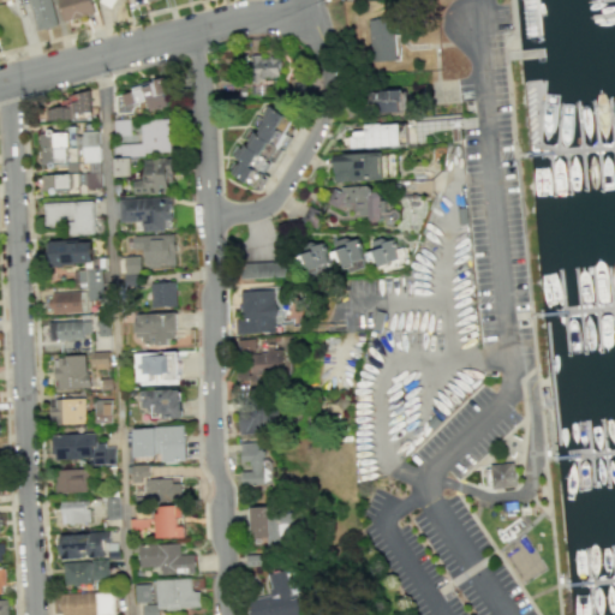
[(27,0),(49,0),(57,25),(35,31),(27,0)]
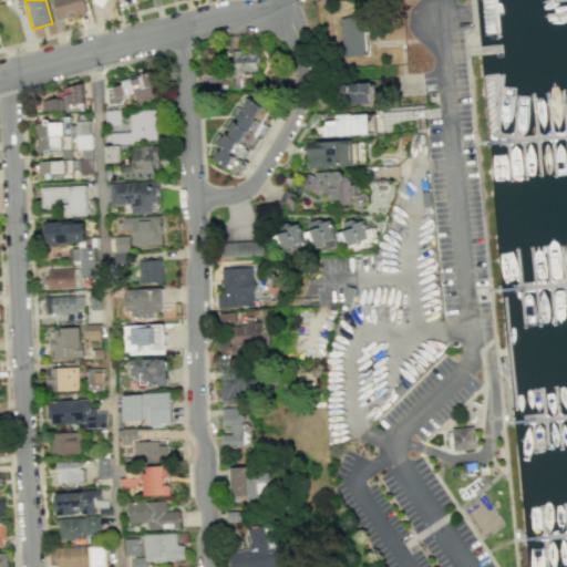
[(58,20),(52,0),(83,0),(86,12),(58,20)]
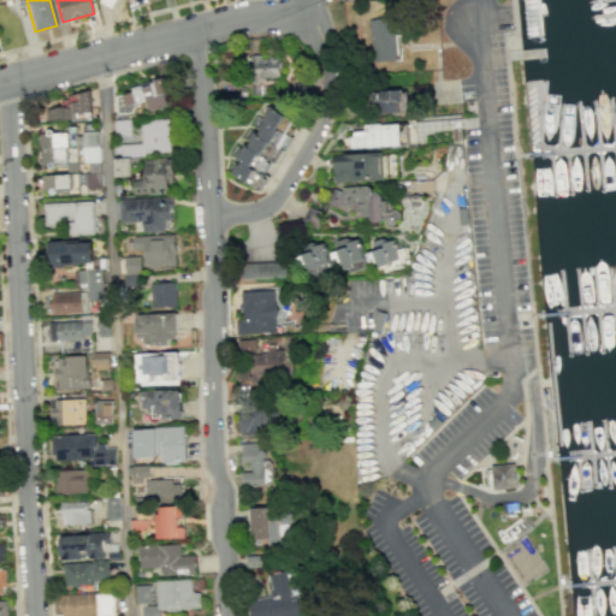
[(367,21),(392,18),(395,61),(369,64),(367,21)]
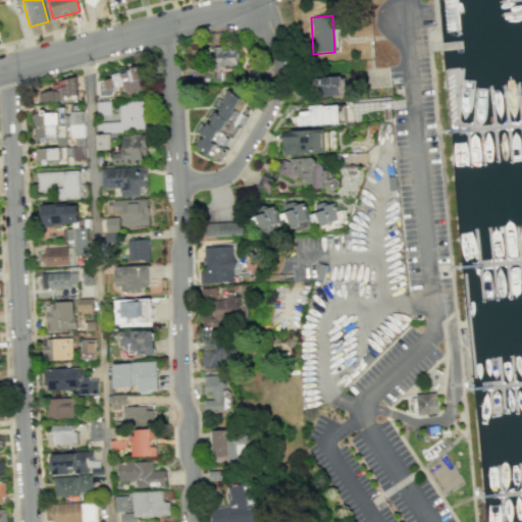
[(238,50),(238,57),(236,57),(236,66),(212,67),(212,51),(238,50)]
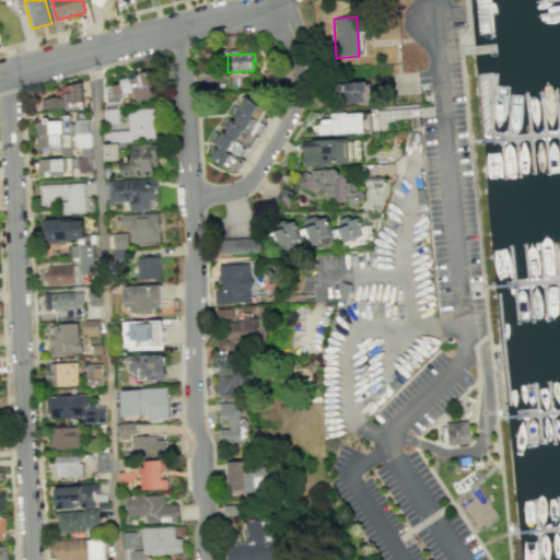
[(149,69),(153,83),(149,84),(151,94),(148,95),(148,97),(144,98),(143,96),(135,98),(132,91),(114,95),(112,84),(120,82),(119,77),(137,72),(137,74),(140,73),(140,71),(149,69)]
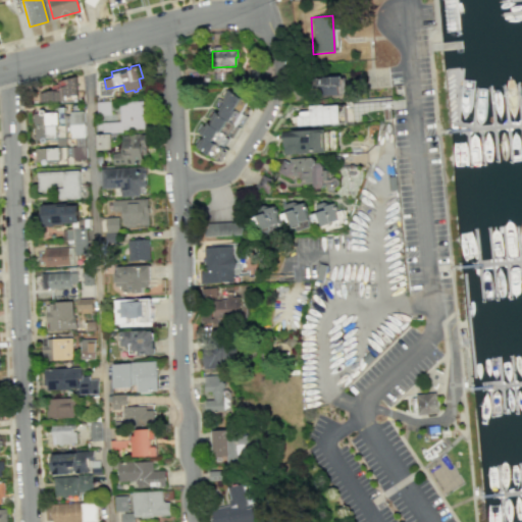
[(39,101),(39,92),(51,89),(61,92),(60,80),(75,75),(76,94),(62,96),(62,101),(39,101)]
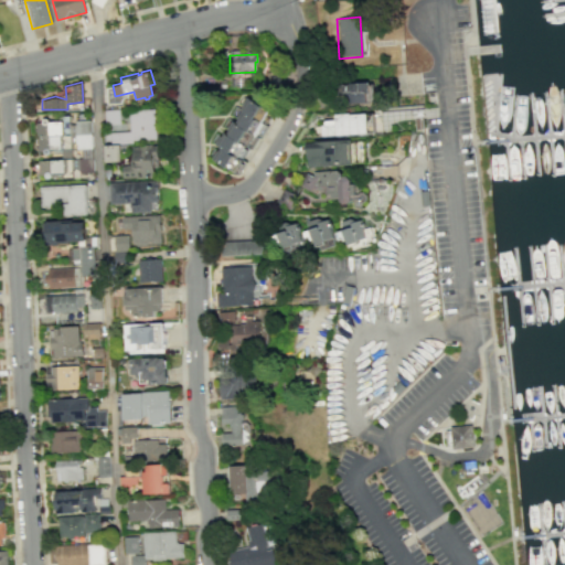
[(366,84),(366,95),(364,95),(364,105),(334,106),(333,85),(366,84)]
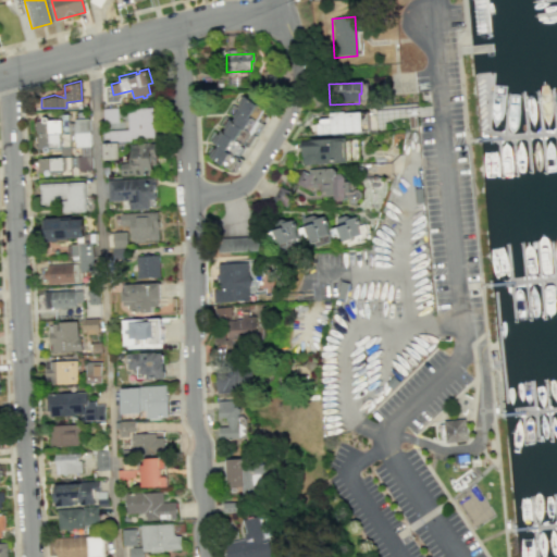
[(250,120),(238,112),(237,111),(239,107),(238,106),(243,98),(257,108),(250,120)]
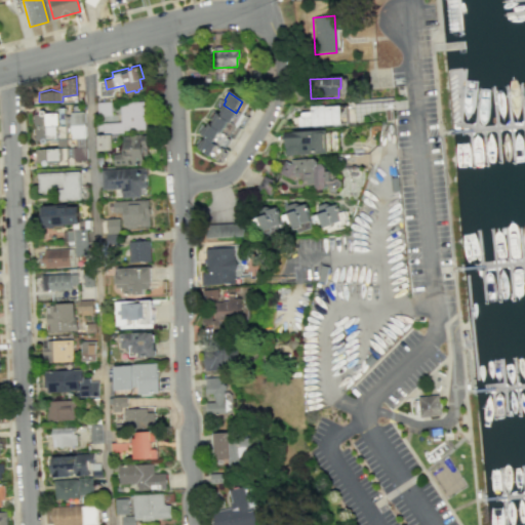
[(144,98),(146,127),(123,128),(124,131),(104,132),(103,121),(121,120),(120,101),(144,98)]
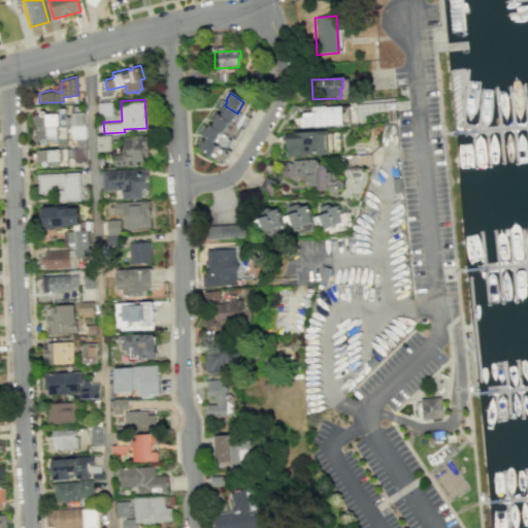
[(112,113),(99,114),(98,101),(111,100),(112,113)]
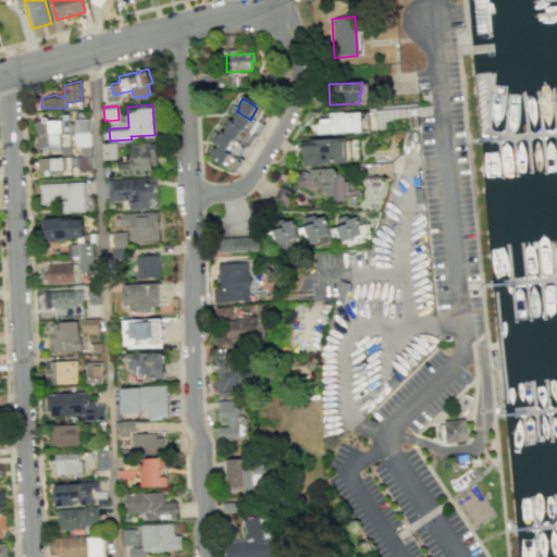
[(245,133),(243,132),(232,124),(235,120),(233,119),(238,112),(250,120),(251,121),(245,133)]
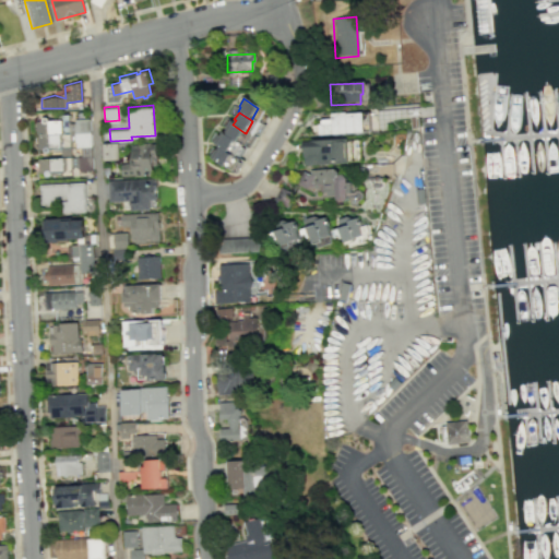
[(318,125),(321,125),(321,119),(332,118),(331,113),(365,113),(365,133),(318,134),(318,125)]
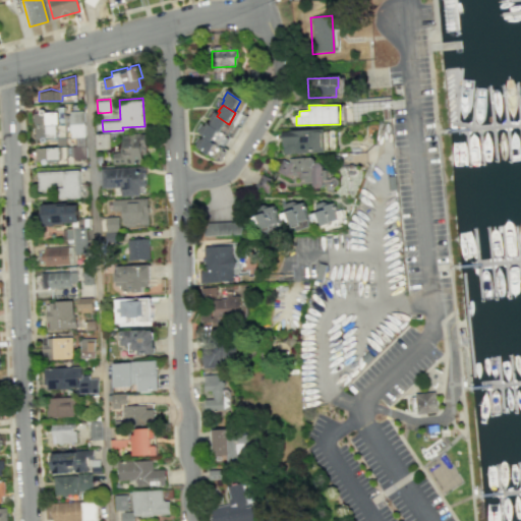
[(34,112),(39,112),(39,110),(41,109),(42,109),(43,109),(45,110),(45,111),(58,111),(59,125),(56,125),(57,138),(46,138),(46,140),(45,141),(43,142),(41,141),(40,139),(40,138),(35,138),(34,112)]
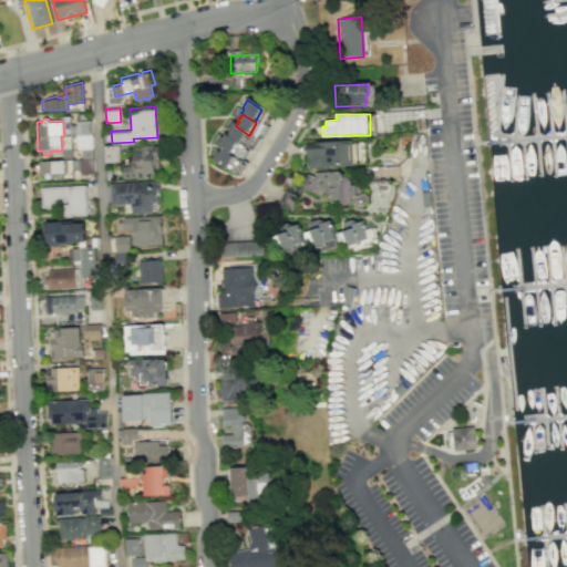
[(92,147),(78,148),(75,120),(91,119),(92,147)]
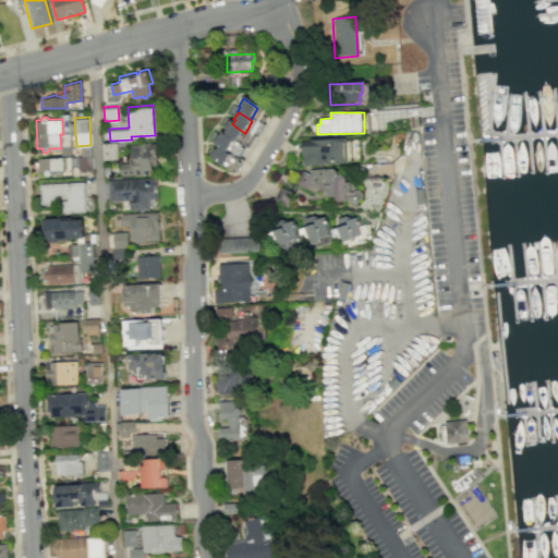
[(235,144),(233,143),(221,134),(229,122),(232,124),(243,132),(235,144)]
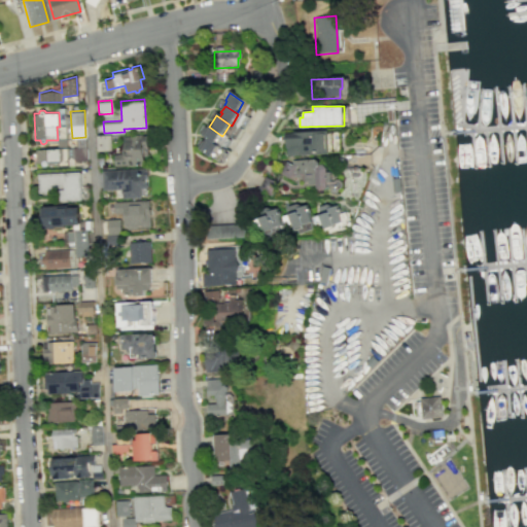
[(214,146),(204,140),(201,137),(206,129),(207,130),(209,127),(220,135),(214,146)]
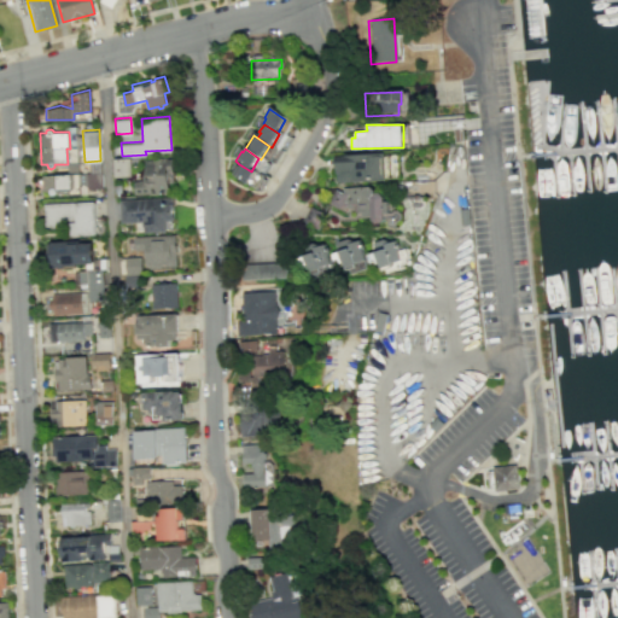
[(382,155),(383,182),(333,185),(332,157),(382,155)]
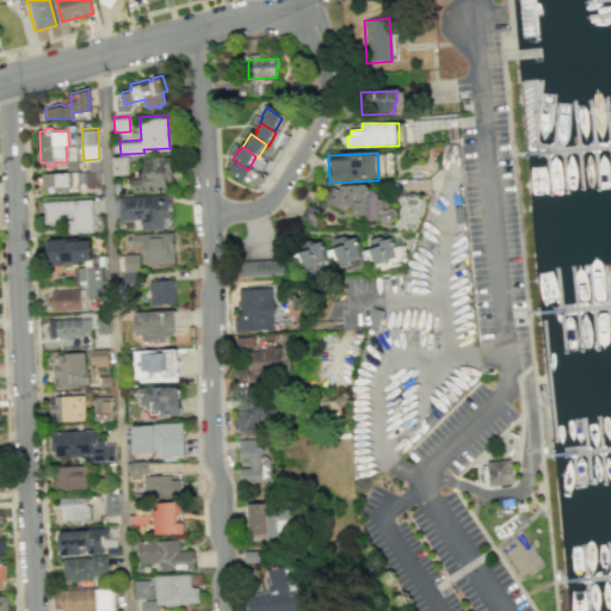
[(165,154),(165,156),(170,155),(172,179),(166,179),(167,189),(164,189),(164,190),(147,191),(147,190),(131,191),(131,177),(143,176),(142,156),(153,156),(153,155),(165,154)]
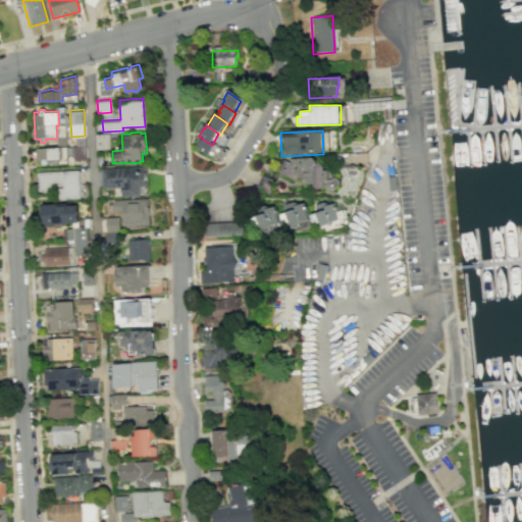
[(96,134),(111,133),(111,149),(96,149),(96,134)]
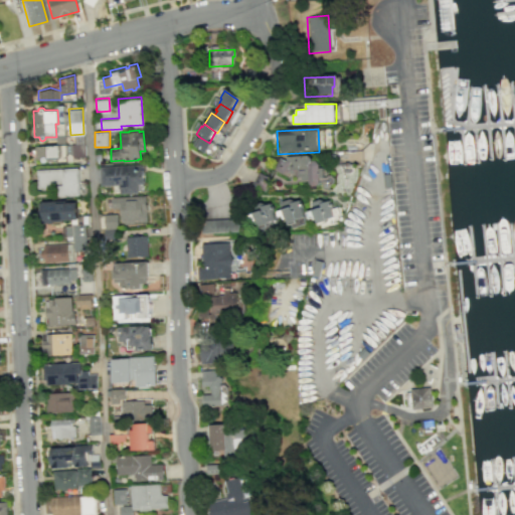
[(205,156),(193,147),(199,137),(209,143),(212,145),(205,156)]
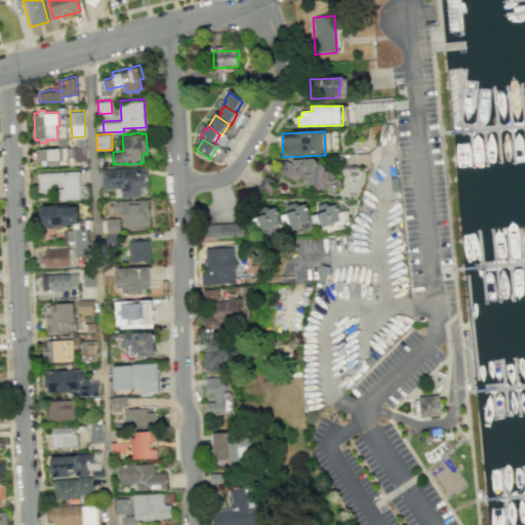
[(74,146),(86,146),(86,158),(74,159),(74,146)]
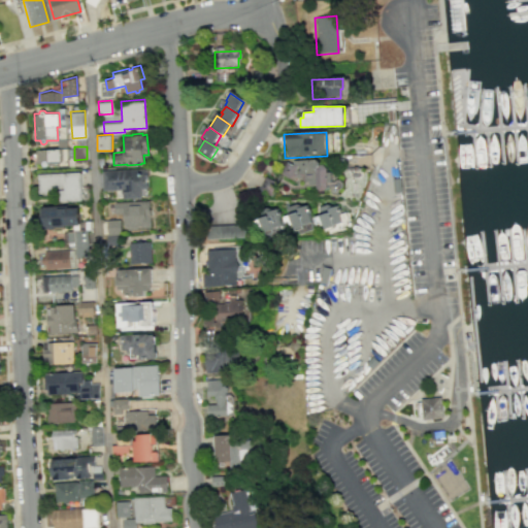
[(36,149),(67,147),(68,166),(59,166),(59,163),(47,163),(46,165),(44,166),(42,165),(42,164),(42,162),(36,163),(36,149)]
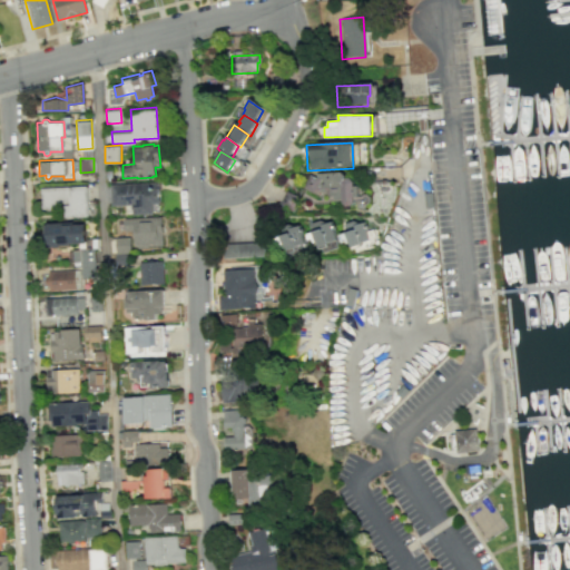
[(352,204),(349,207),(343,207),(340,204),(340,202),(331,203),(331,198),(327,198),(326,189),(314,189),(311,194),(301,188),(307,175),(314,178),(317,174),(333,174),(338,174),(342,177),(342,179),(346,179),(351,183),(352,204)]
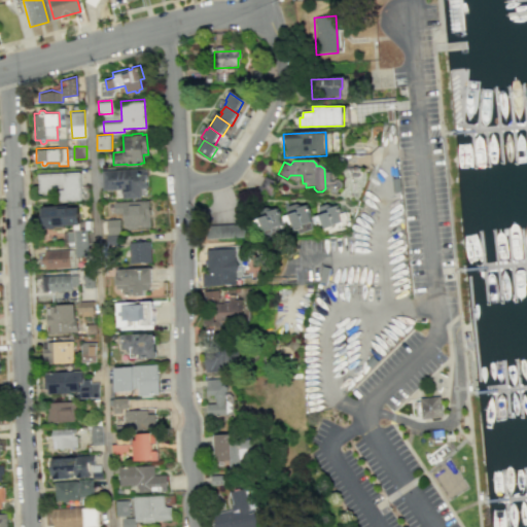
[(102,169),(147,167),(147,188),(141,188),(142,197),(128,198),(127,197),(121,198),(121,188),(103,188),(102,169)]
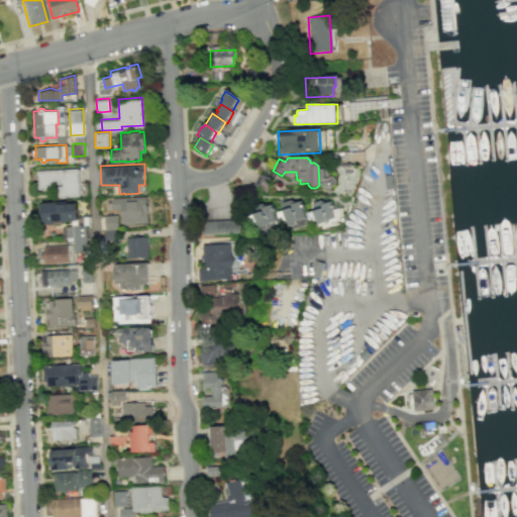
[(36,170),(65,168),(65,169),(79,168),(80,196),(59,197),(58,188),(37,189),(36,170)]
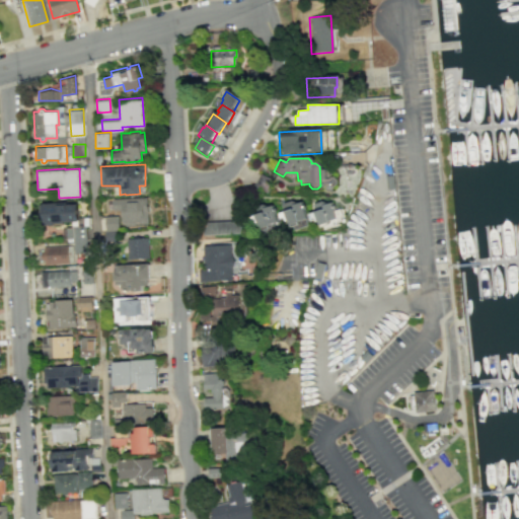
[(266,195),(253,188),(260,175),(272,182),(266,195)]
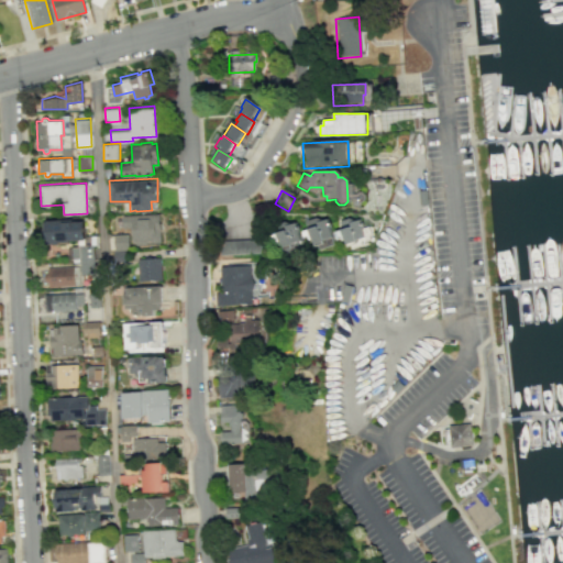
[(123,214),(158,213),(159,241),(136,242),(136,240),(133,240),(133,235),(131,235),(131,232),(133,231),(132,227),(123,227),(123,214)]
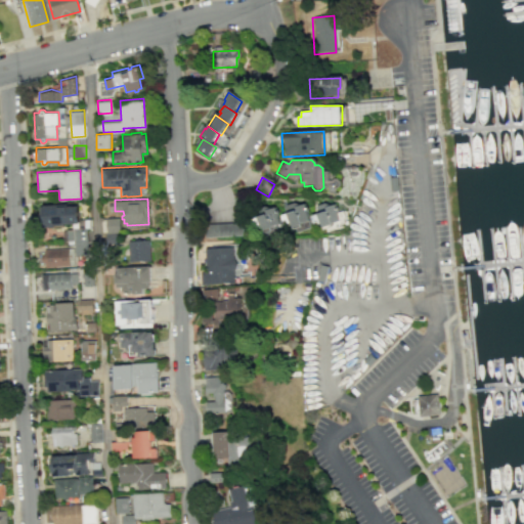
[(286,205),(288,212),(280,214),(282,222),(288,221),(288,223),(291,223),(293,229),(295,228),(296,231),(311,226),(306,210),(308,210),(306,205),(305,206),(304,203),(299,204),(294,202),(286,205)]
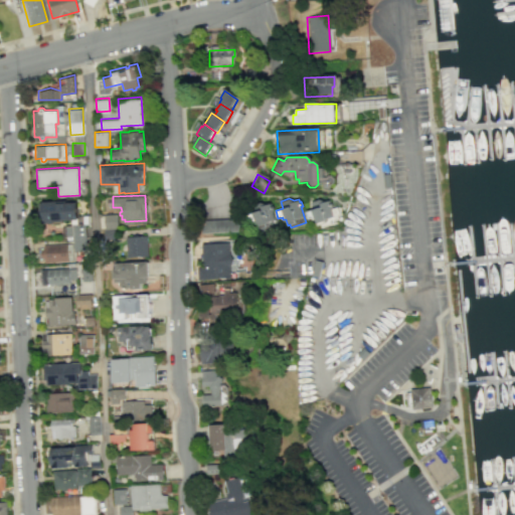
[(310,201),(312,209),(305,211),(308,219),(312,217),(313,220),(315,219),(317,225),(319,224),(320,227),(335,222),(334,219),(338,218),(337,215),(340,214),(337,205),(332,206),(331,201),(329,202),(328,199),(323,201),(318,198),(310,201)]
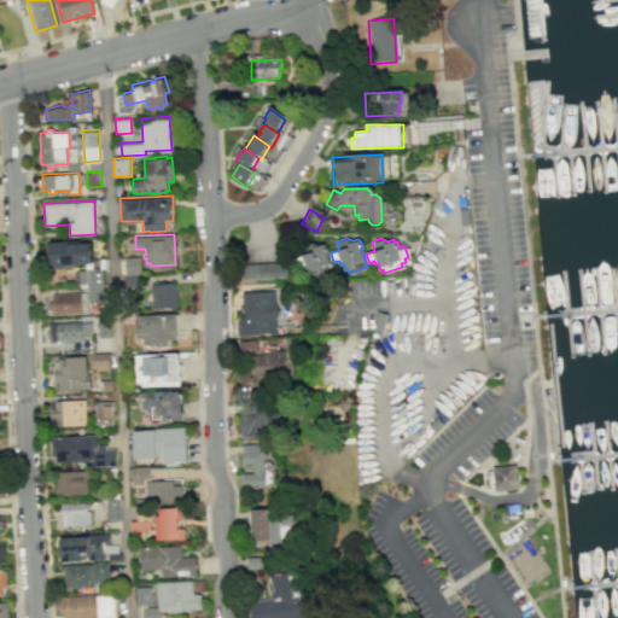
[(50,243),(51,266),(93,263),(93,242),(50,243)]
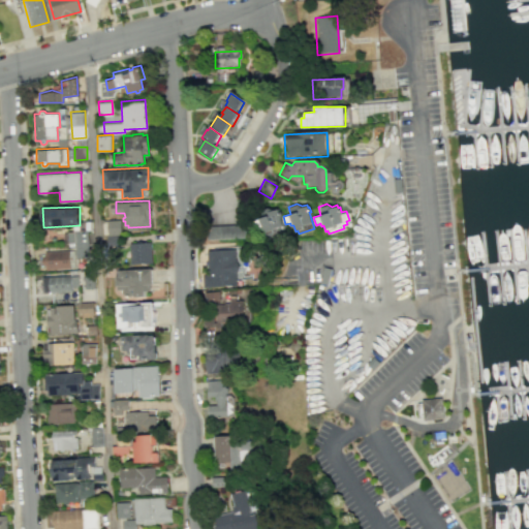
[(277,209),(269,212),(270,215),(260,218),(268,238),(282,232),(281,229),(284,228),(280,215),(281,215),(280,212),(278,212),(277,209)]
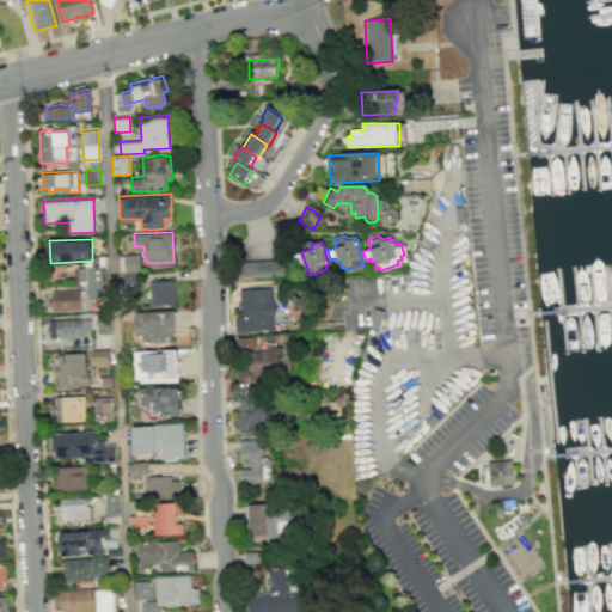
[(140,252),(141,270),(124,270),(124,254),(140,252)]
